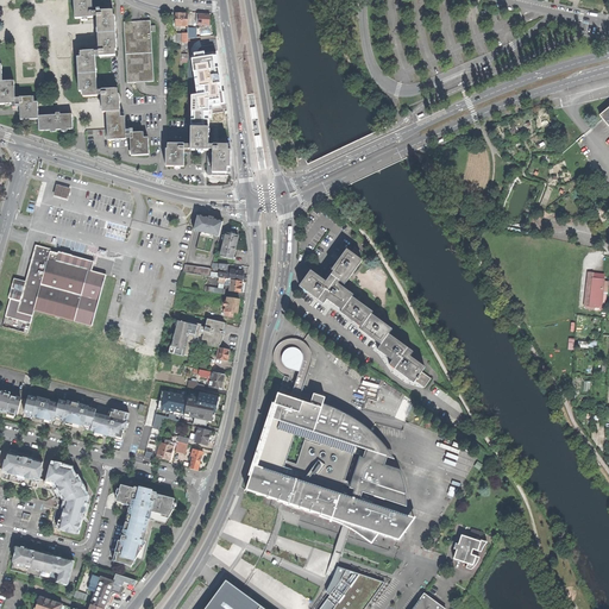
[(93,17),(96,16),(98,25),(98,33),(115,32),(114,17),(113,17),(113,11),(100,11),(96,12),(96,13),(93,13),(92,0),(73,0),(75,18),(93,17)]
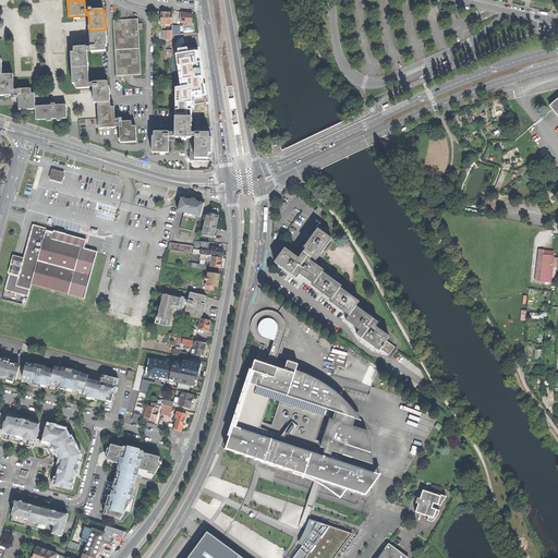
[(88,11),(88,9),(92,9),(92,10),(104,10),(102,0),(84,0),(85,12),(88,12),(88,11)]
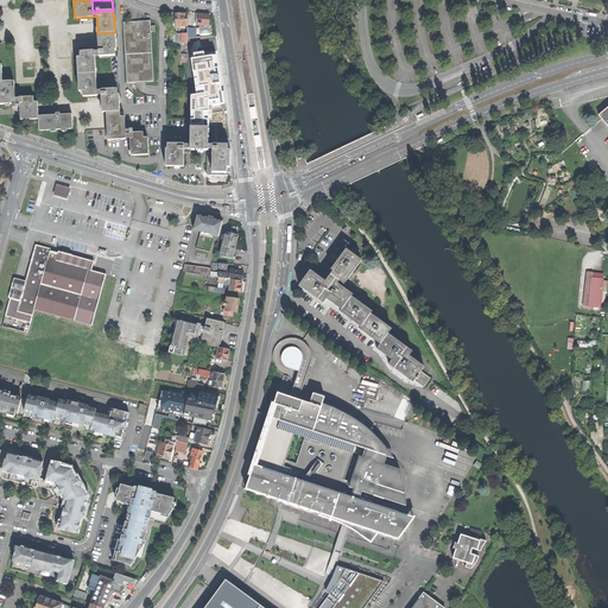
[(176,26),(188,26),(188,14),(181,14),(176,14),(176,26)]
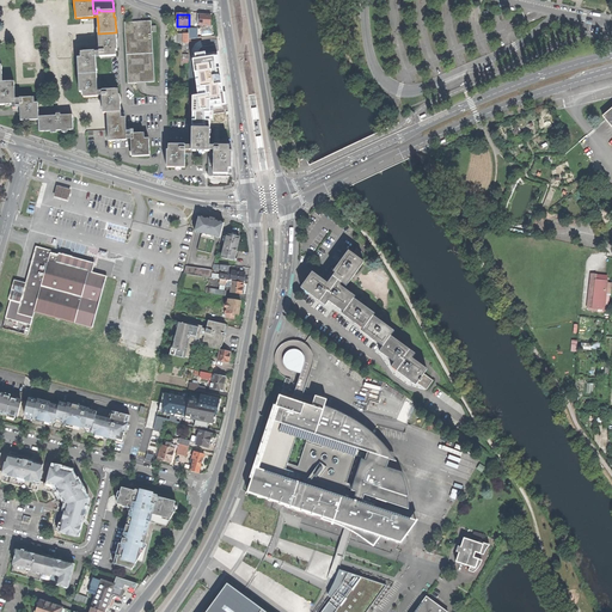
[(199,25),(210,26),(210,20),(210,16),(200,14),(200,18),(197,17),(197,22),(199,22),(199,25)]
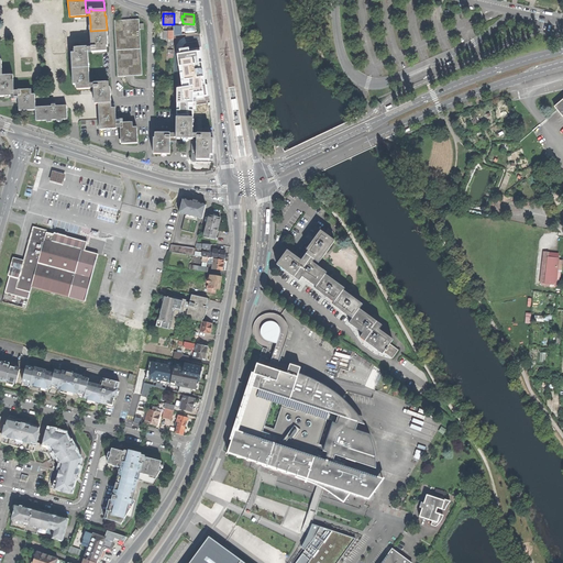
[(134,76),(142,75),(139,19),(131,20),(134,76)]
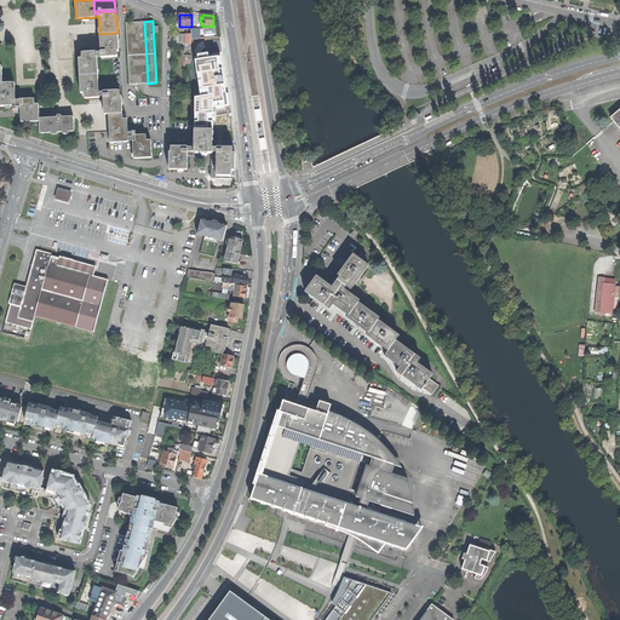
[(137,84),(135,22),(126,22),(130,85),(137,84)]
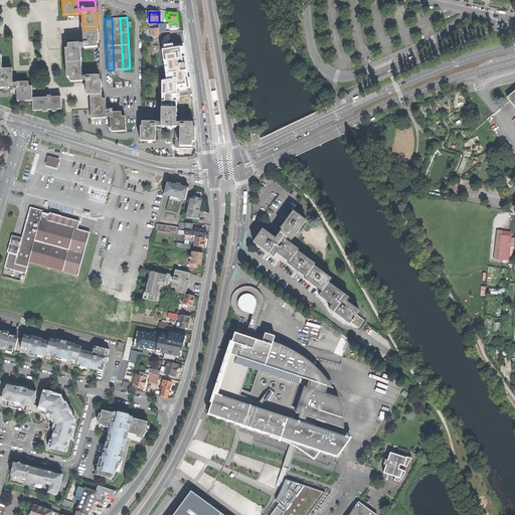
[(112,18),(114,69),(123,69),(120,18),(112,18)]
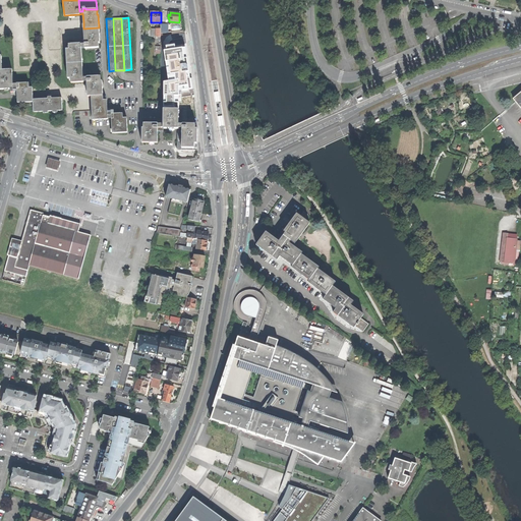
[(84,37),(84,44),(80,44),(68,44),(69,49),(66,49),(66,63),(82,62),(81,48),(84,48),(99,48),(99,43),(100,43),(99,27),(83,29),(84,37)]
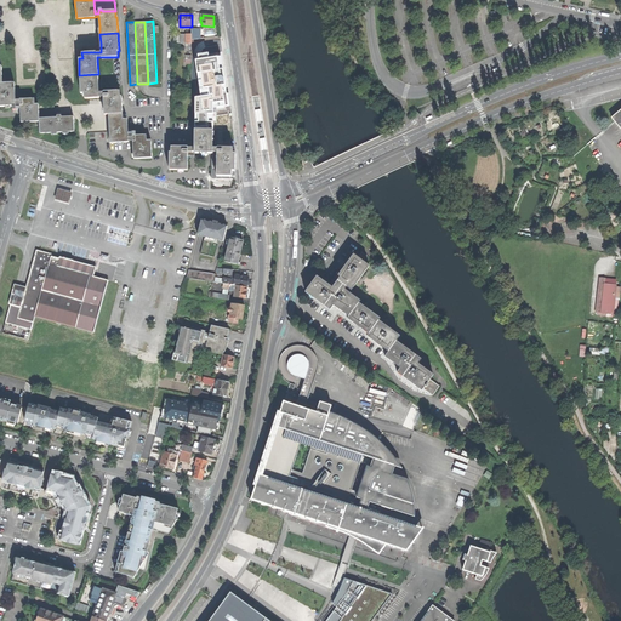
[(229,93),(218,36),(194,40),(193,89),(223,87),(224,95),(229,93)]
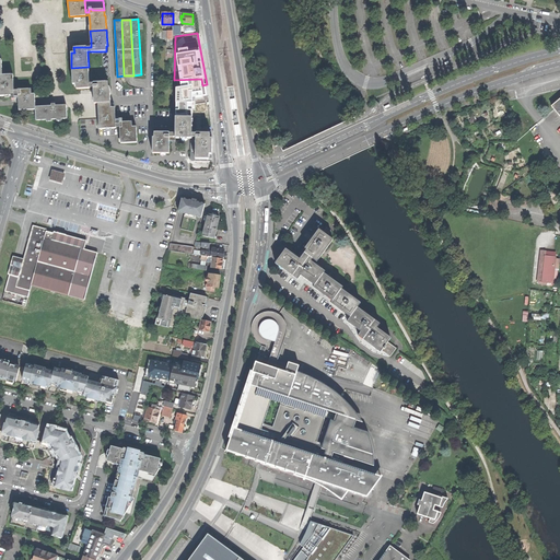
[(111,102),(109,88),(108,88),(108,82),(93,83),(89,83),(89,67),(71,68),(72,84),(76,84),(76,89),(90,89),(90,88),(93,88),(93,95),(94,103),(97,103),(111,102)]
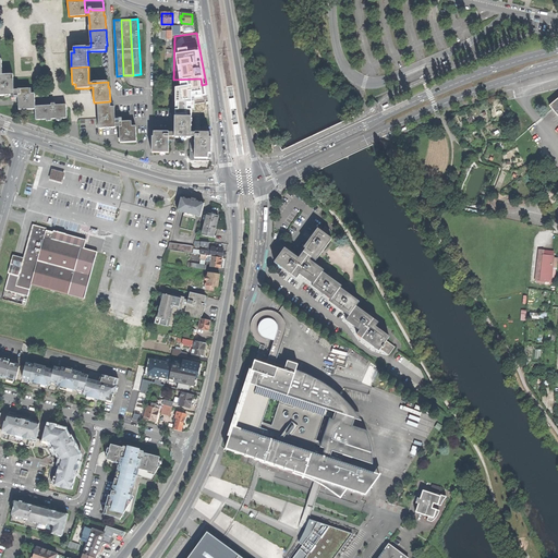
[(17,94),(19,110),(35,109),(35,107),(34,94),(31,94),(31,88),(17,89),(17,91),(14,91),(13,74),(2,75),(0,74),(0,95),(3,96),(14,95),(14,94),(17,94)]
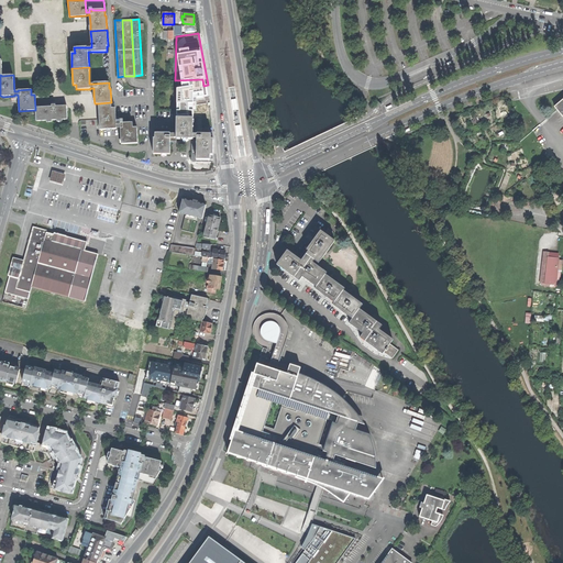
[(175,89),(202,86),(201,79),(174,83),(175,89)]
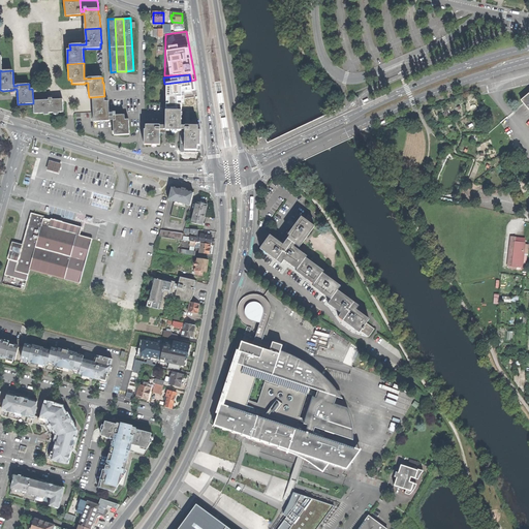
[(183,103),(197,102),(197,97),(196,93),(182,94),(183,103)]
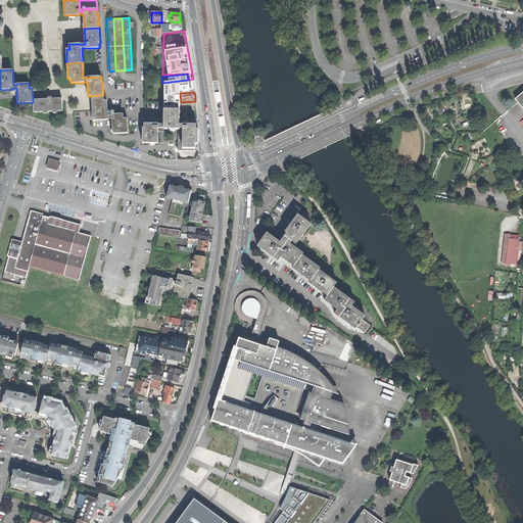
[(181,102),(180,93),(165,94),(167,103),(175,103),(181,102)]
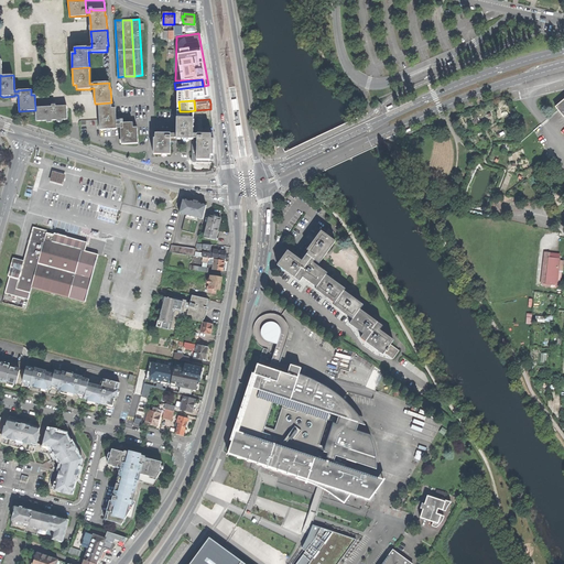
[(120,125),(116,125),(116,117),(115,108),(111,109),(111,102),(98,104),(99,130),(117,129),(120,128),(121,144),(138,143),(137,128),(133,128),(132,122),(120,123),(120,125)]
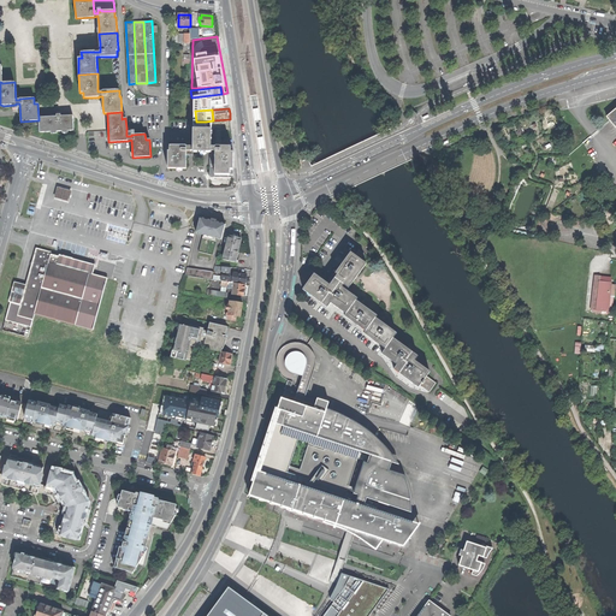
[(57,117),(39,118),(39,120),(40,132),(73,130),(72,116),(60,117),(57,117)]
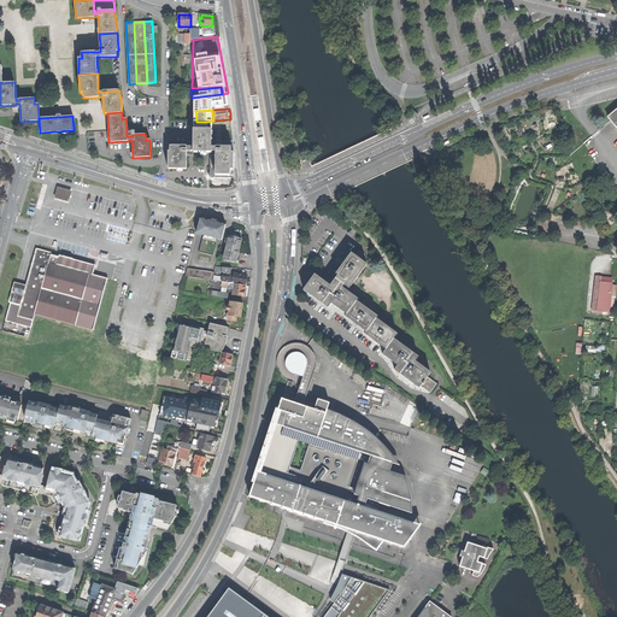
[(211,152),(211,147),(211,129),(193,129),(193,147),(193,151),(193,152),(201,152),(211,152)]
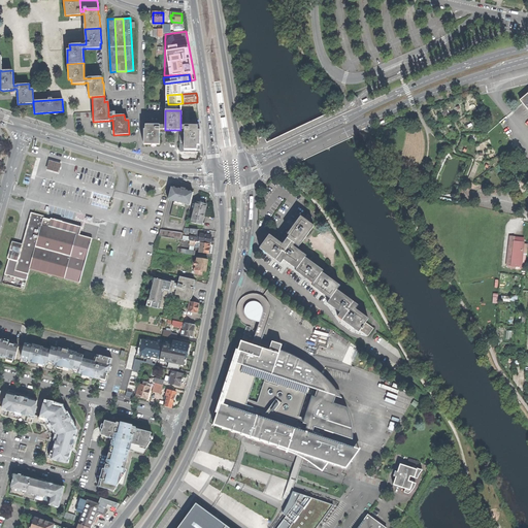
[(159,144),(160,133),(160,129),(160,126),(160,125),(145,125),(145,130),(143,130),(143,144),(151,144),(159,144)]
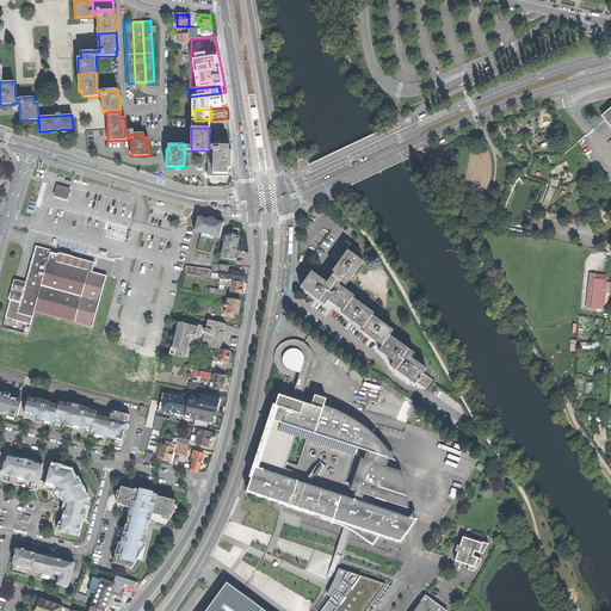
[(228,146),(214,146),(209,146),(209,150),(210,150),(210,156),(208,156),(208,177),(218,177),(230,177),(230,152),(228,152),(228,146)]
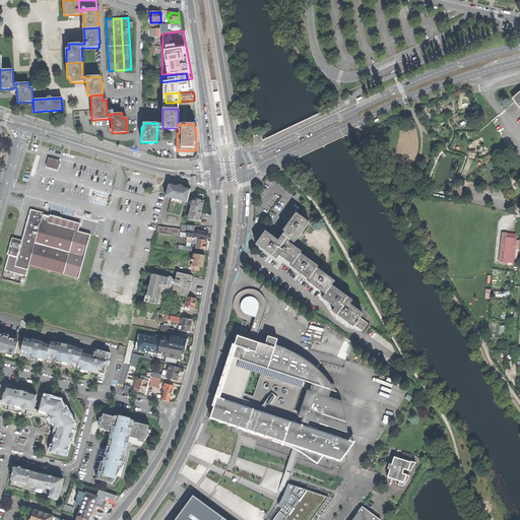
[(61,160),(49,157),(47,167),(59,170),(61,160)]
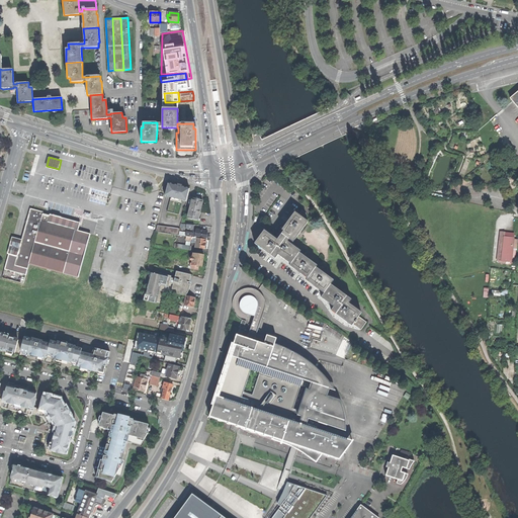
[(181,184),(178,183),(177,185),(168,183),(165,196),(171,197),(182,200),(186,201),(189,188),(184,187),(184,185),(181,184)]
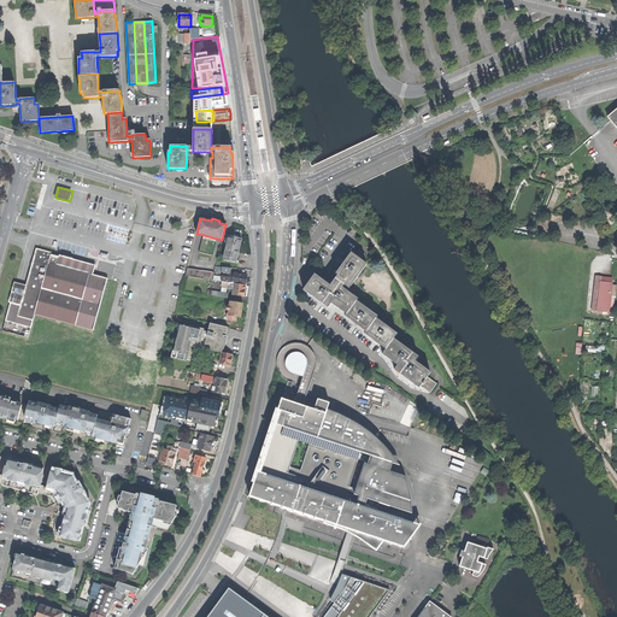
[(204,235),(199,252),(213,256),(217,239),(204,235)]
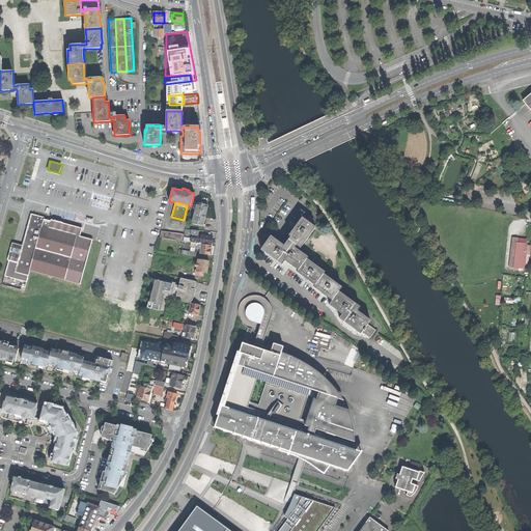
[(195,213),(205,216),(206,211),(207,205),(197,203),(195,213)]
